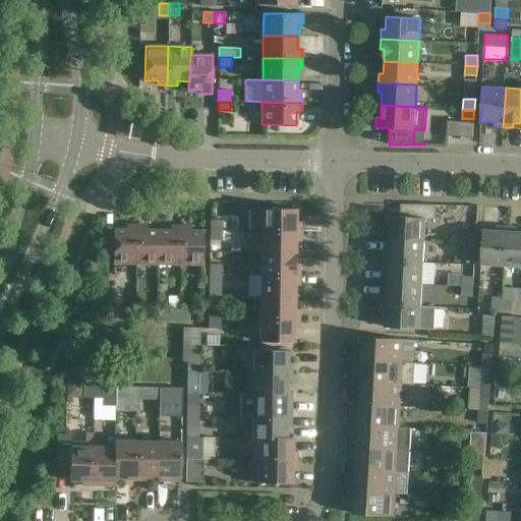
[(473,122),(448,121),(447,135),(472,137),(473,122)]
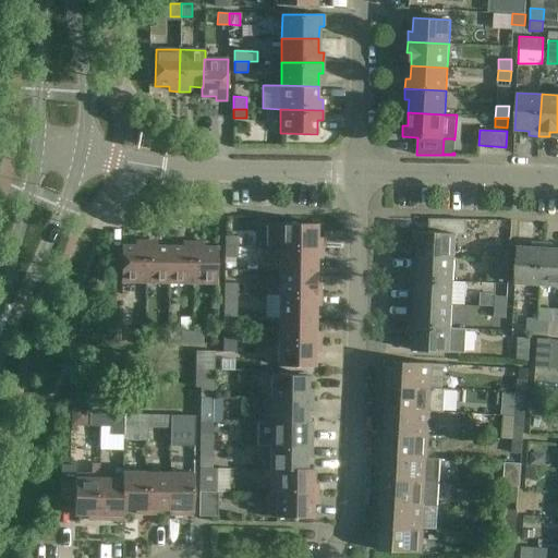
[(419,242),(417,255),(455,257),(456,233),(466,233),(466,220),(429,219),(428,232),(414,231),(413,242),(419,242)]
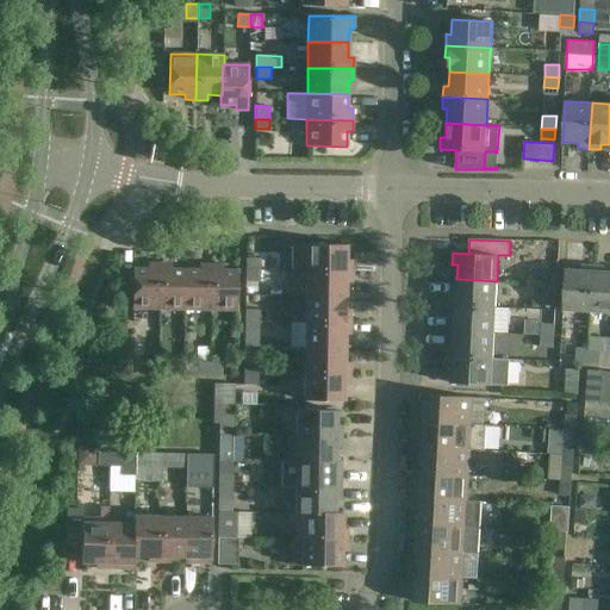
[(293,244),(292,271),(352,272),(352,260),(347,260),(347,246),(293,244)]
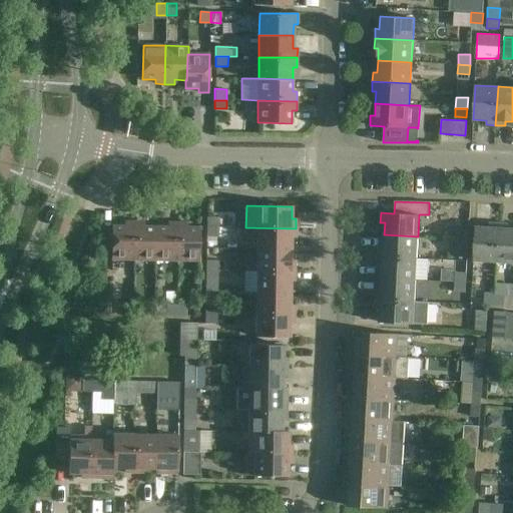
[(206,216),(206,227),(218,227),(218,216),(206,216)]
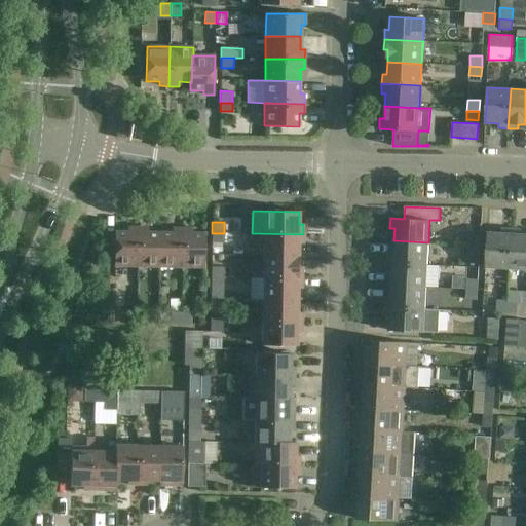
[(137,267),(138,227),(128,227),(128,232),(115,231),(114,266),(137,267)]
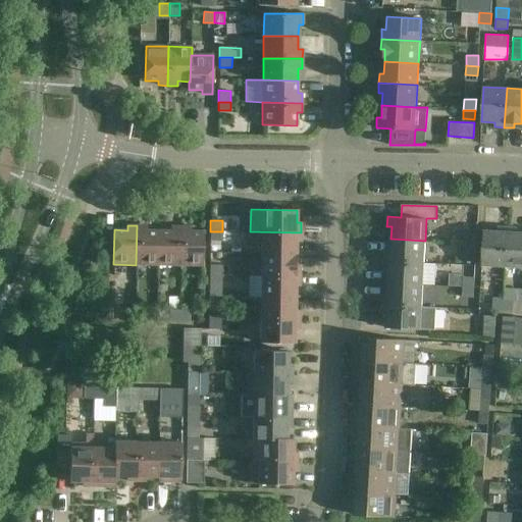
[(136,265),(158,265),(159,230),(147,230),(147,226),(137,225),(136,265)]
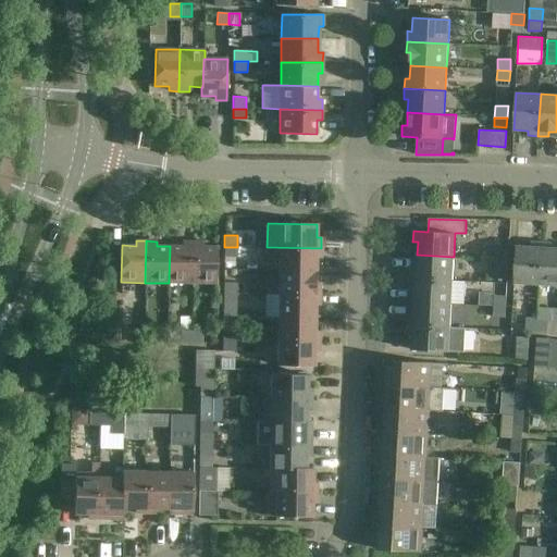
[(170,246),(169,283),(193,283),(193,242),(183,242),(183,246),(170,246)]
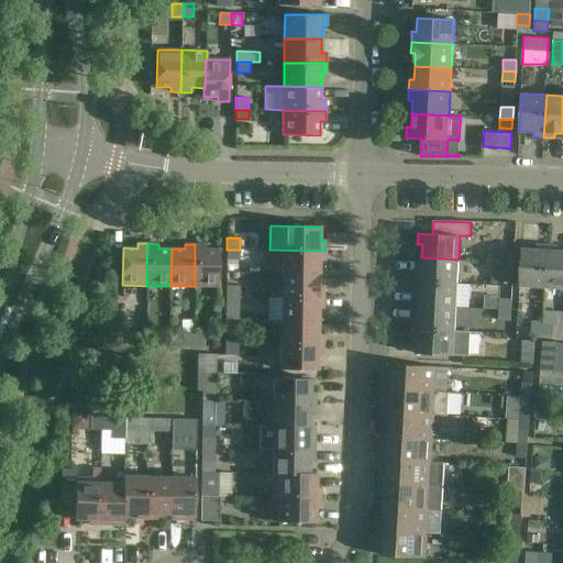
[(195,244),(195,286),(219,287),(220,250),(206,250),(206,244),(195,244)]
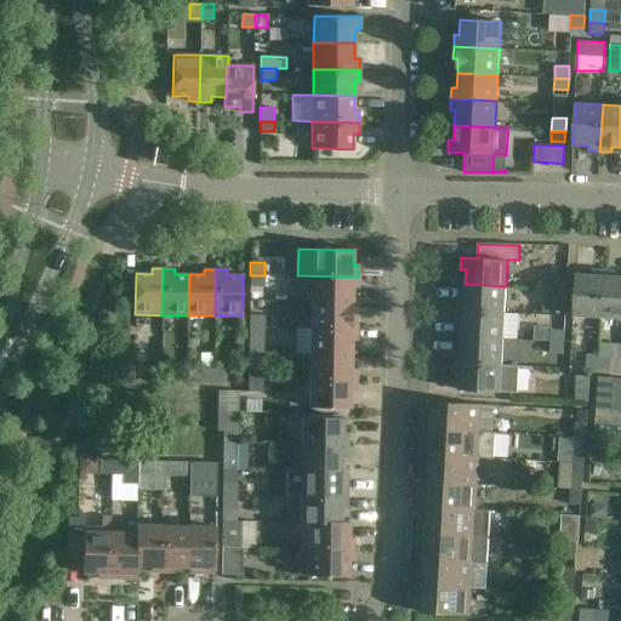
[(574,315),(600,317),(603,271),(592,269),(592,275),(576,274),(574,315)]
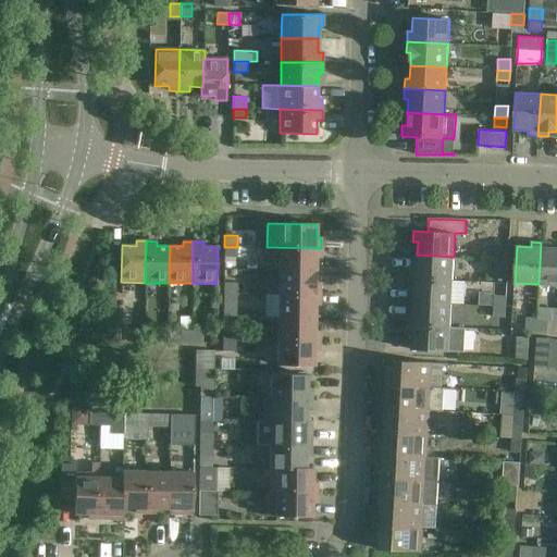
[(541,243),(539,284),(556,284),(556,248),(552,248),(552,243),(541,243)]
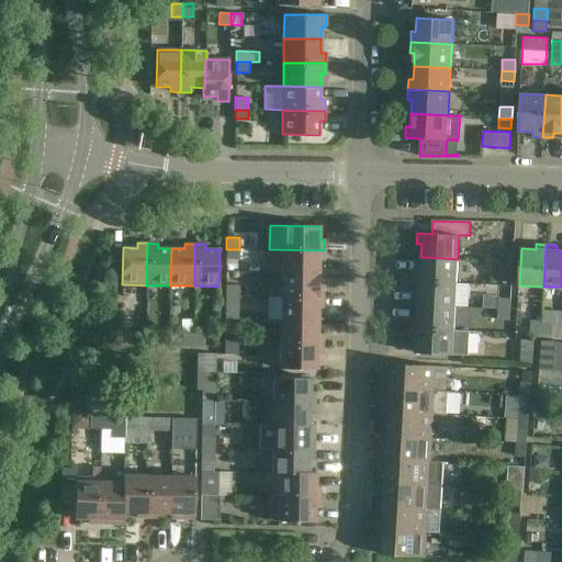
[(238,259),(239,249),(226,249),(226,259),(238,259)]
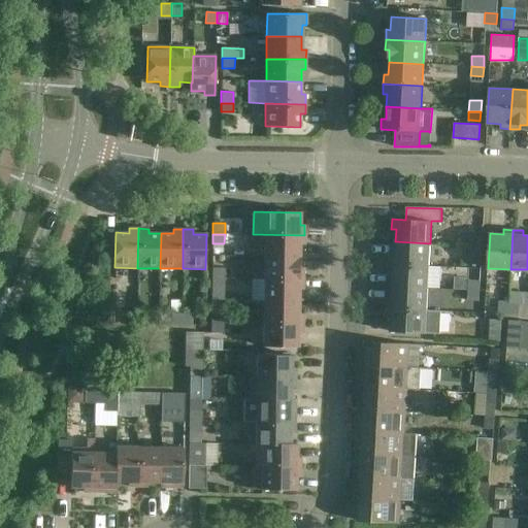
[(264,257),(299,257),(299,244),(304,244),(304,235),(253,234),(253,257),(264,257)]
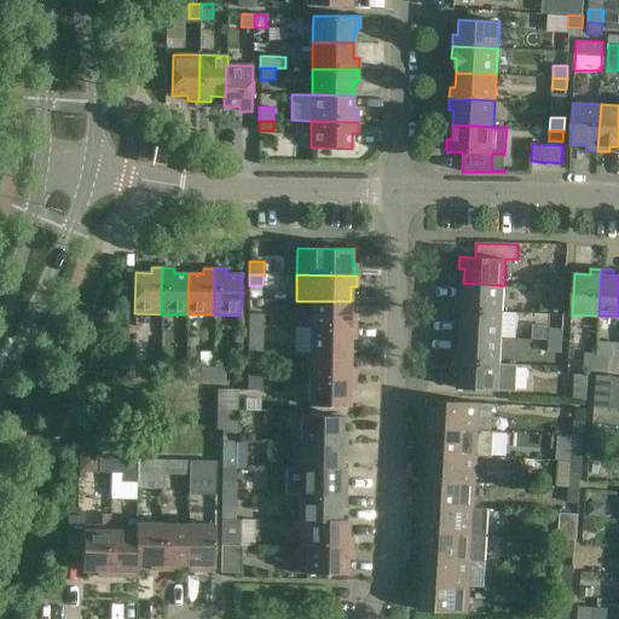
[(553,277),(553,288),(566,289),(567,277),(553,277)]
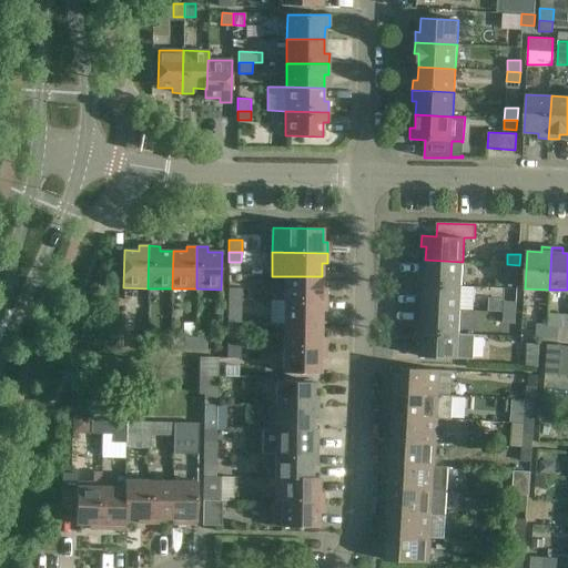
[(462,286),(463,262),(425,260),(424,274),(419,273),(419,284),(462,286)]
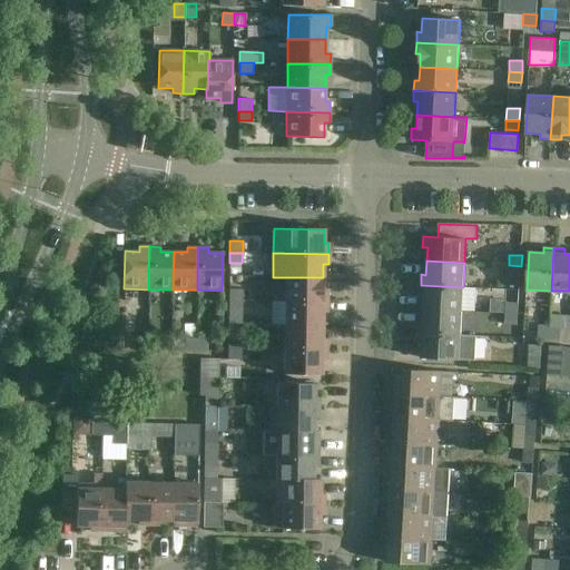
[(521,266),(509,265),(508,276),(521,277),(521,266)]
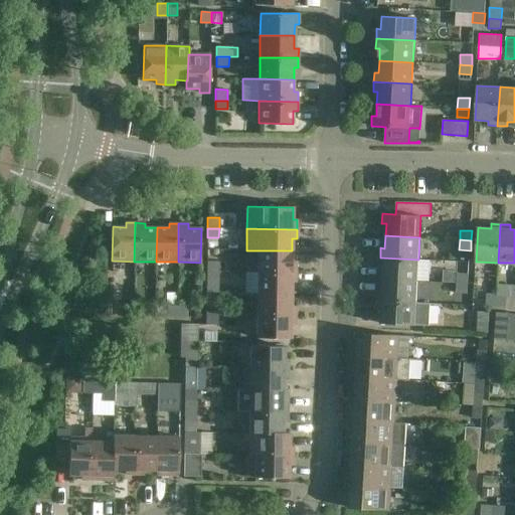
[(258,250),(258,272),(296,273),(296,264),(292,263),(292,250),(258,250)]
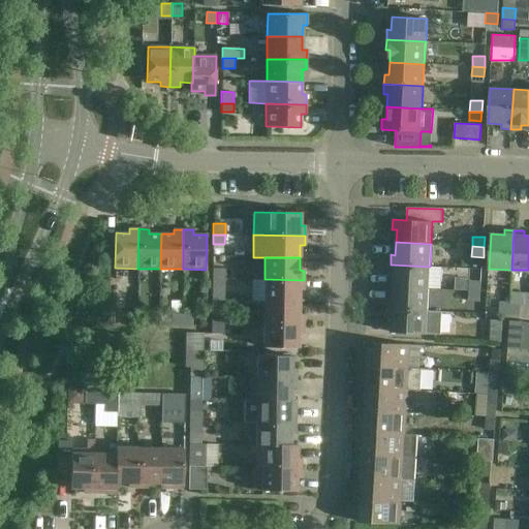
[(394,287),(429,288),(430,267),(391,265),(390,274),(395,275),(394,287)]
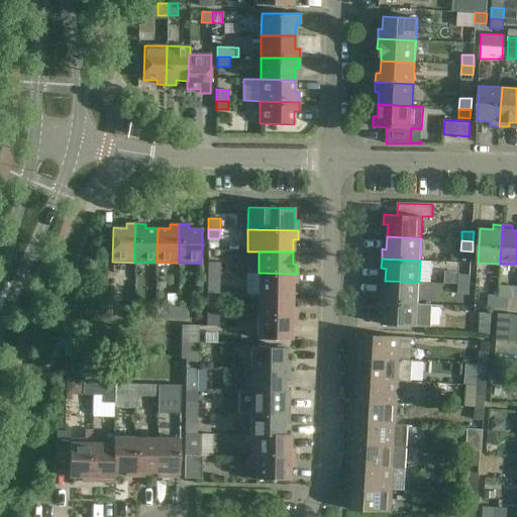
[(207,273),(220,273),(220,263),(207,263),(207,273)]
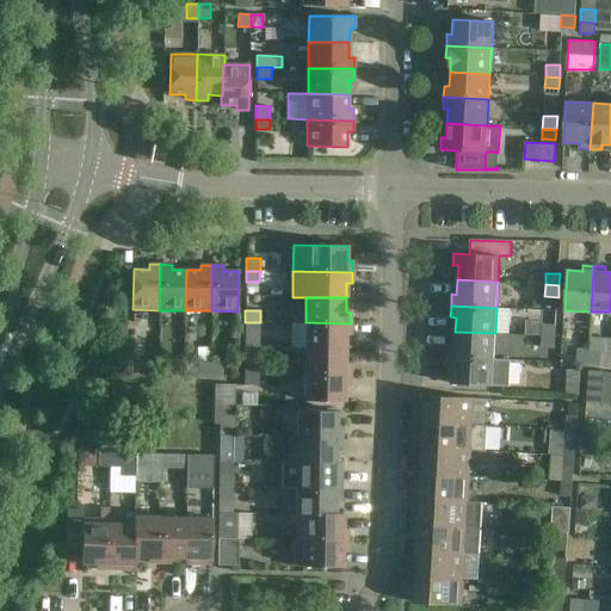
[(245,347),(259,347),(260,322),(245,322),(245,347)]
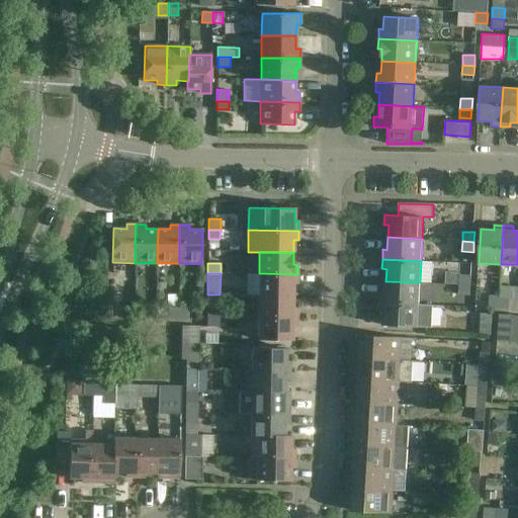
[(297,274),(259,273),(259,295),(293,296),(293,284),(297,284),(297,274)]
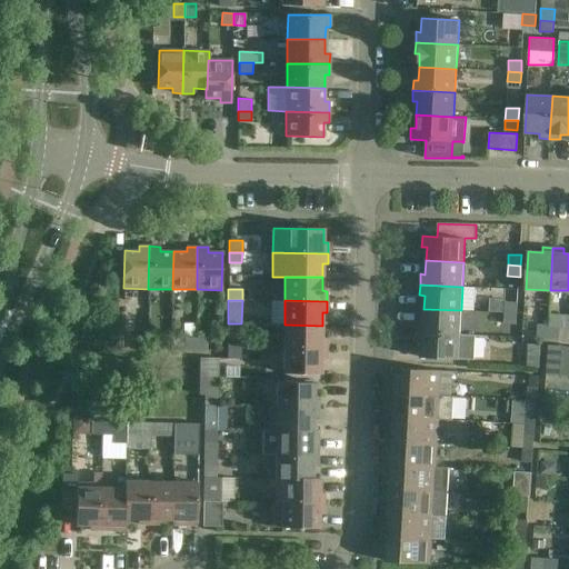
[(505,301),(503,312),(518,313),(518,302),(505,301)]
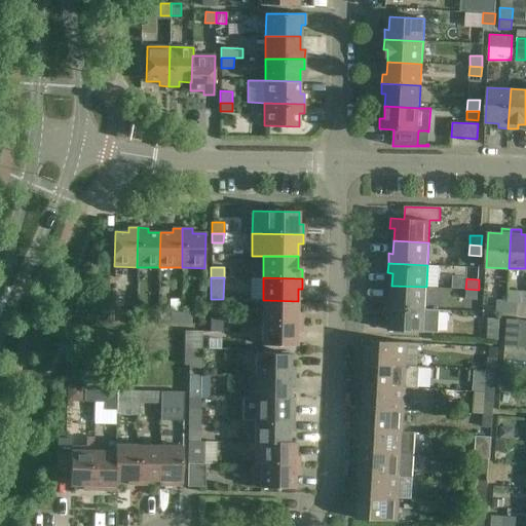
[(425,309),(426,287),(391,286),(390,298),(386,297),(386,307),(425,309)]
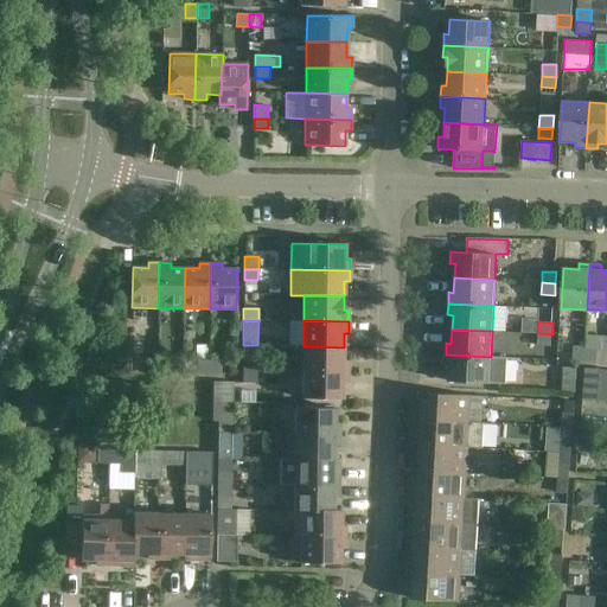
[(551,345),(553,334),(537,333),(537,345),(551,345)]
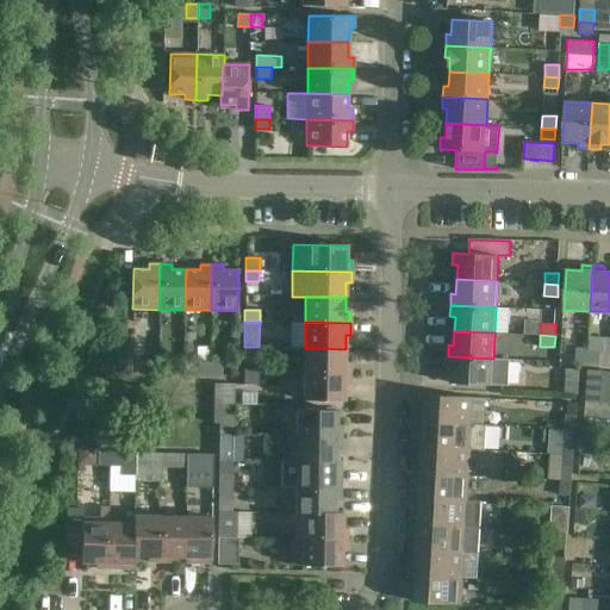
[(587,348),(587,362),(598,362),(609,363),(609,338),(590,337),(589,348),(587,348)]
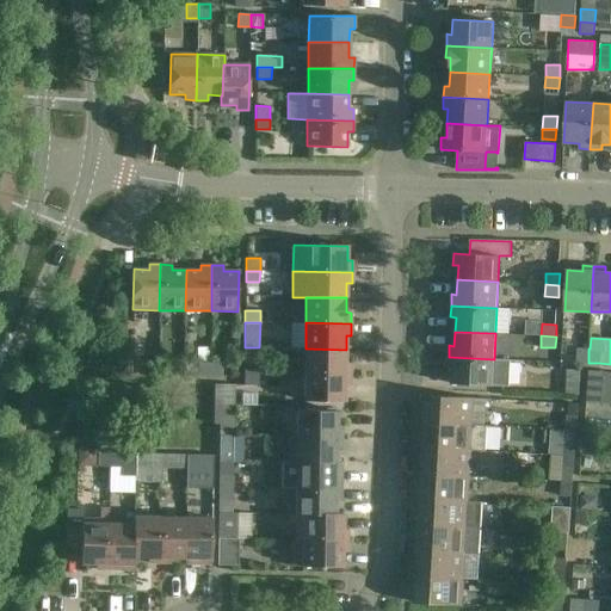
[(244,374),(259,374),(259,347),(245,347),(244,374)]
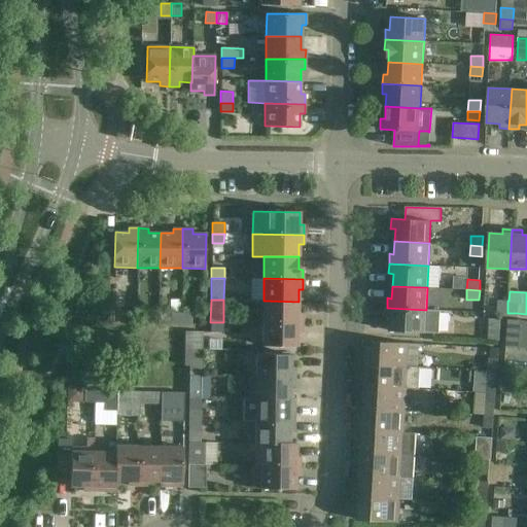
[(497,300),(496,312),(501,312),(507,313),(507,301),(497,300)]
